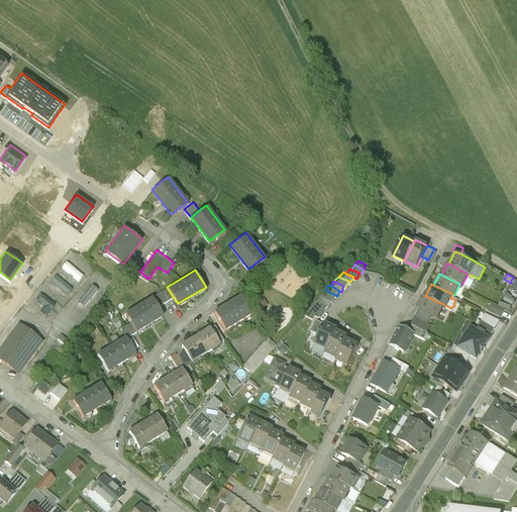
[(167,286),(151,295),(158,304),(172,295),(167,287),(167,286)]
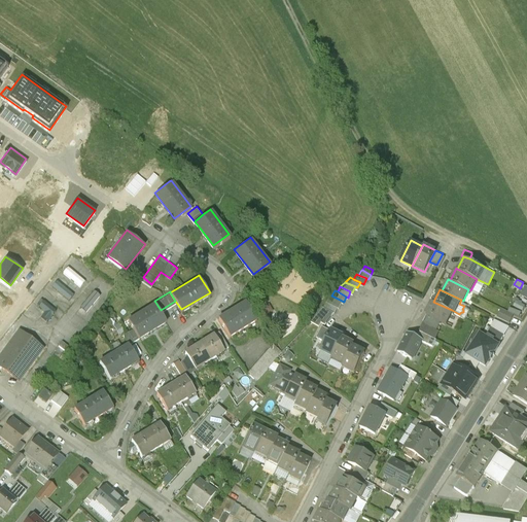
[(342,301),(331,296),(327,301),(337,306),(339,307),(342,301)]
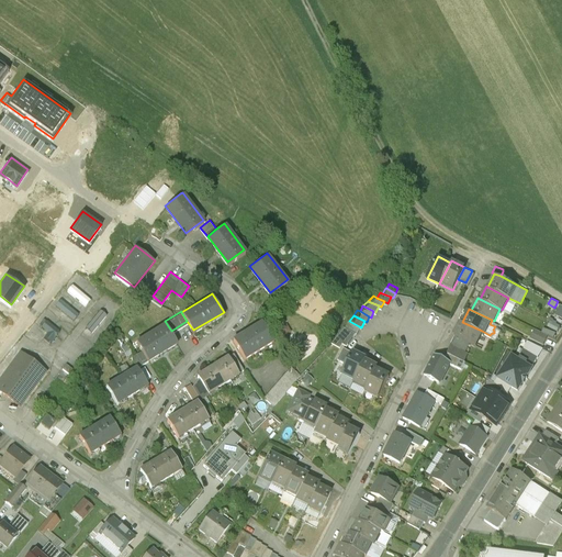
[(261,319),(232,337),(244,356),(273,337),(261,319)]
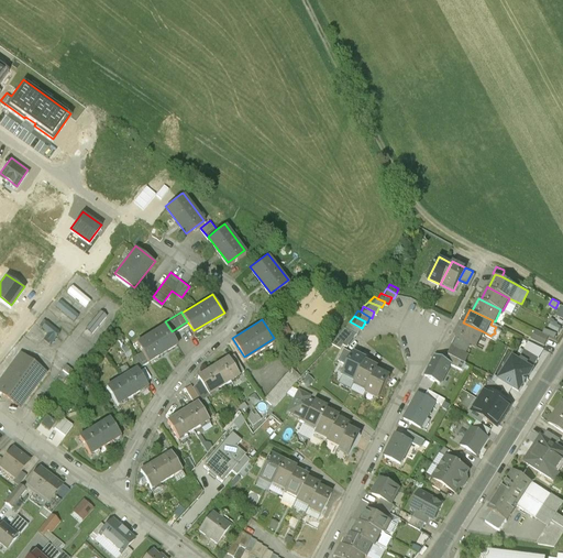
[(561,324),(551,319),(549,324),(559,329),(561,324)]
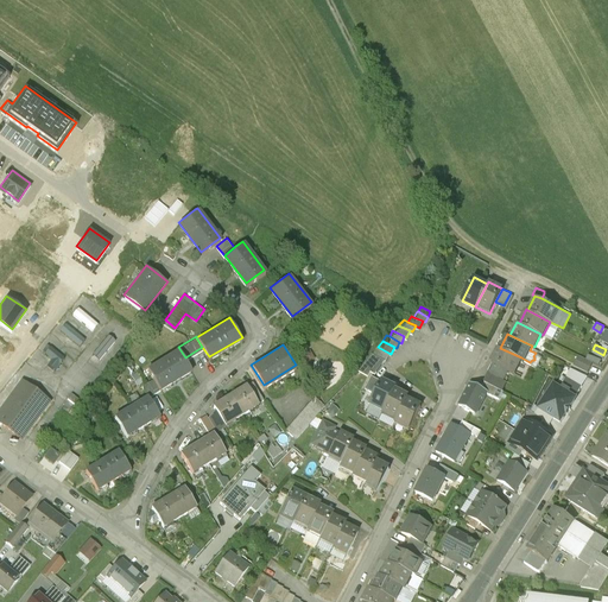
[(304,360),(314,354),(309,346),(301,350),(304,360)]
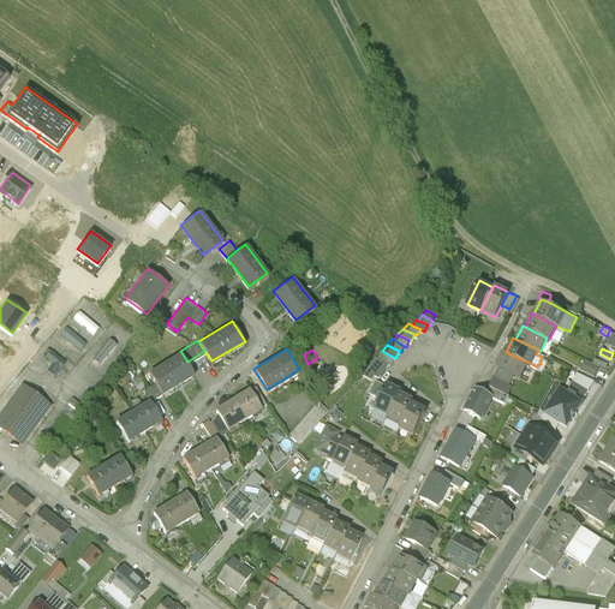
[(180,351),(149,370),(155,381),(162,392),(193,372),(187,362),(180,351)]
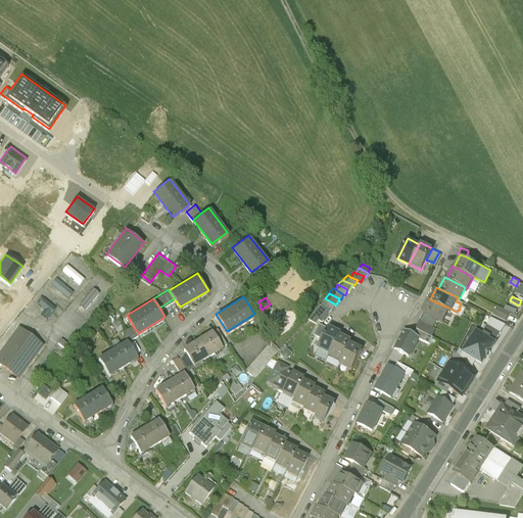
[(334,303),(325,298),(321,302),(332,309),(334,303)]
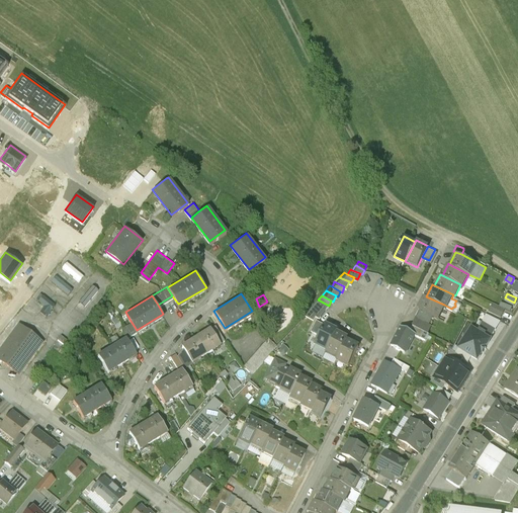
[(426,296),(425,295),(419,308),(420,309),(433,315),(438,317),(444,305),(426,296)]
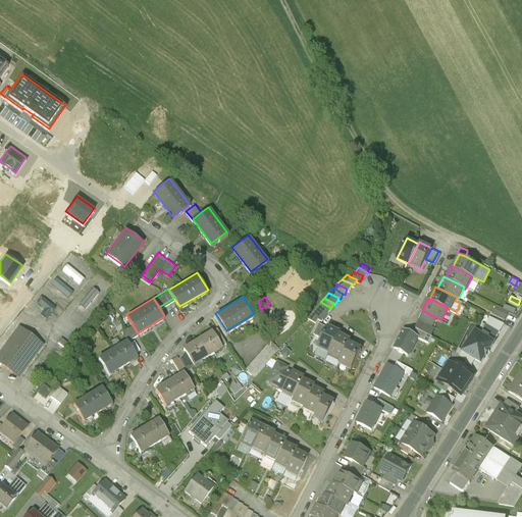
[(322,319),(331,308),(320,302),(308,316),(316,321),(319,317),(322,319)]
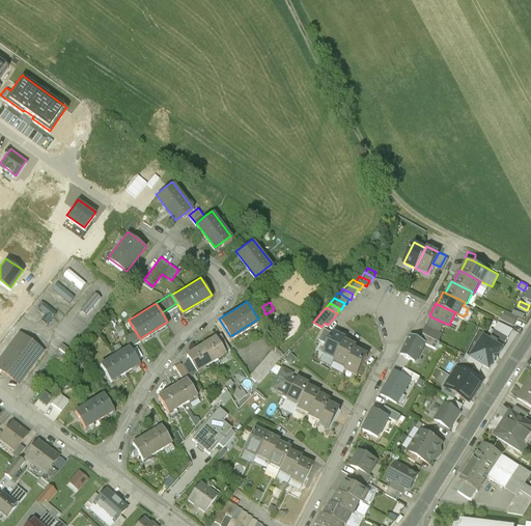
[(513,307),(511,311),(518,314),(523,316),(526,312),(513,307)]
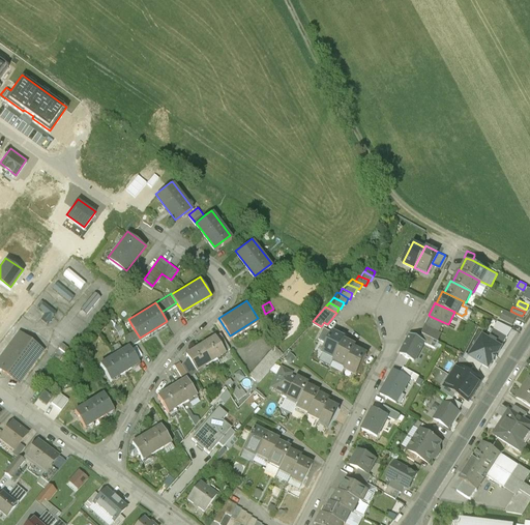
[(510,311),(504,308),(500,316),(512,322),(517,314),(510,311)]
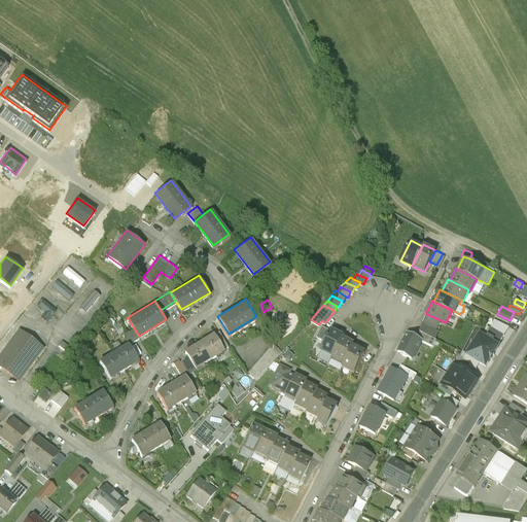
[(427,314),(423,322),(435,328),(441,320),(427,314)]
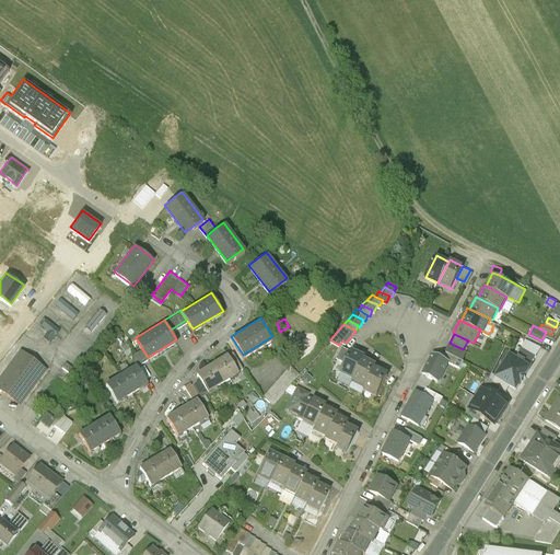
[(540,345),(526,338),(520,350),(527,356),(524,360),(529,363),(540,345)]
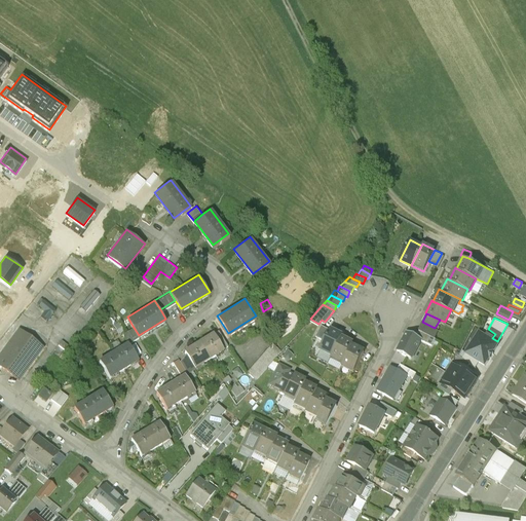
[(419,329),(436,337),(439,330),(435,328),(422,322),(419,329)]
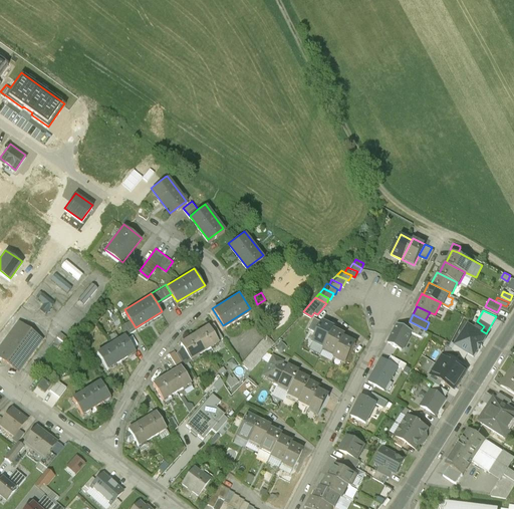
[(317,331),(322,320),(314,316),(309,327),(317,331)]
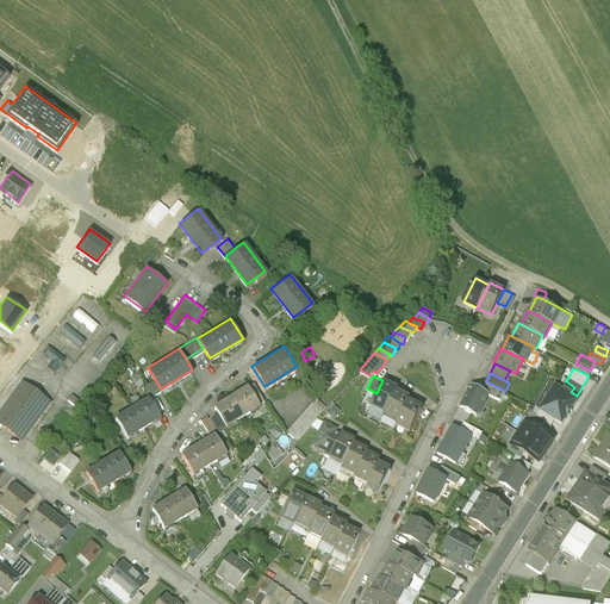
[(161,388),(154,378),(143,384),(150,397),(161,390),(161,388)]
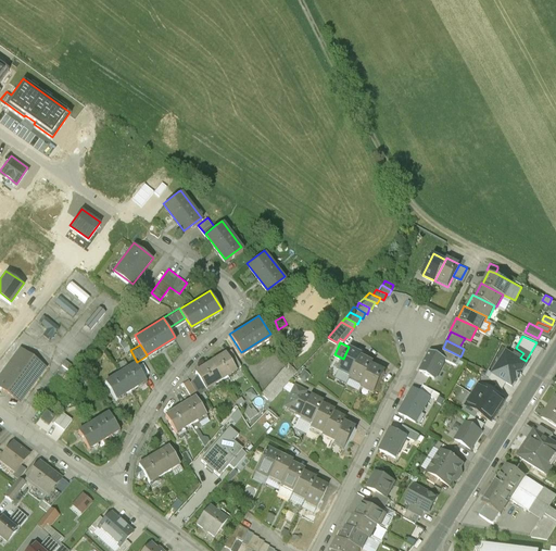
[(343,359),(339,366),(351,373),(361,354),(362,352),(350,346),(349,347),(343,359)]
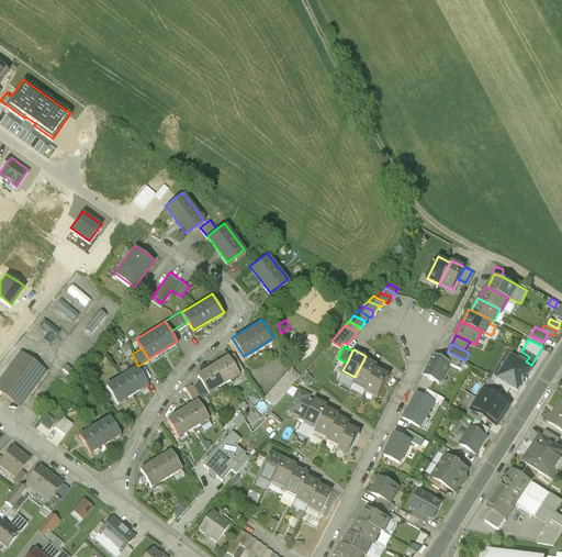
[(29,359),(20,352),(6,371),(4,370),(0,376),(0,387),(21,402),(46,367),(31,356),(29,359)]
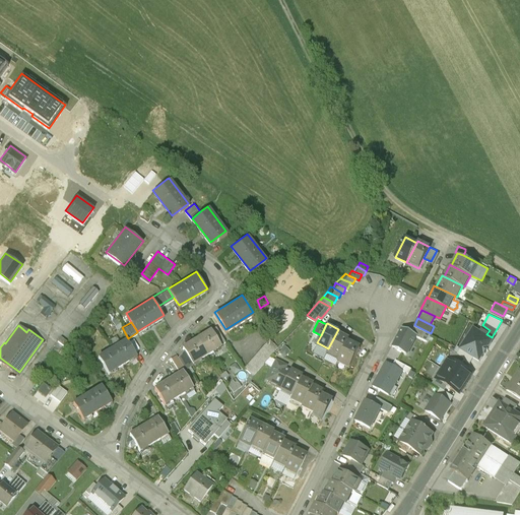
[(216,325),(210,328),(219,343),(225,340),(216,325)]
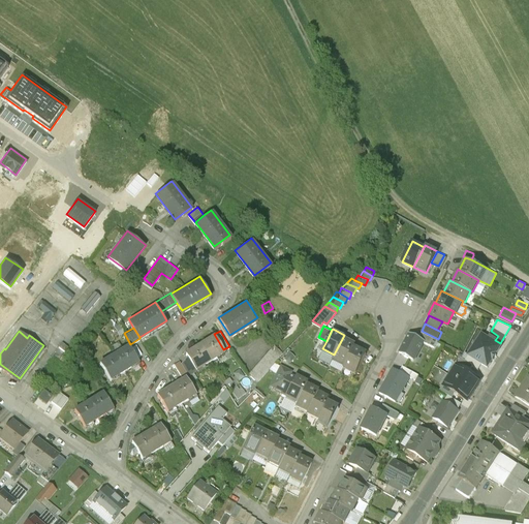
[(422,331),(419,336),(418,338),(424,340),(424,341),(434,346),(438,339),(422,331)]
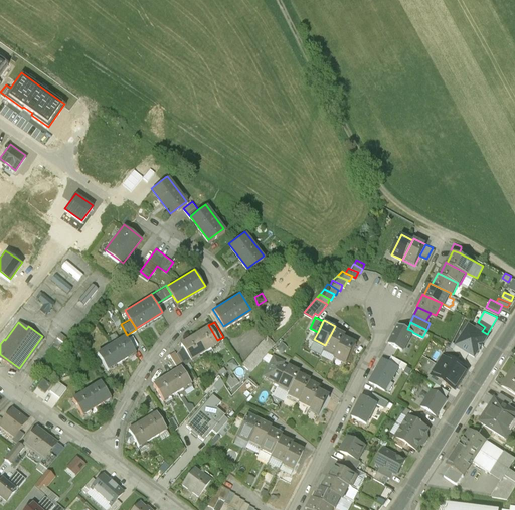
[(408,327),(400,323),(396,332),(394,331),(389,341),(394,343),(393,345),(398,347),(408,352),(413,342),(408,339),(412,332),(412,331),(407,329),(408,327)]
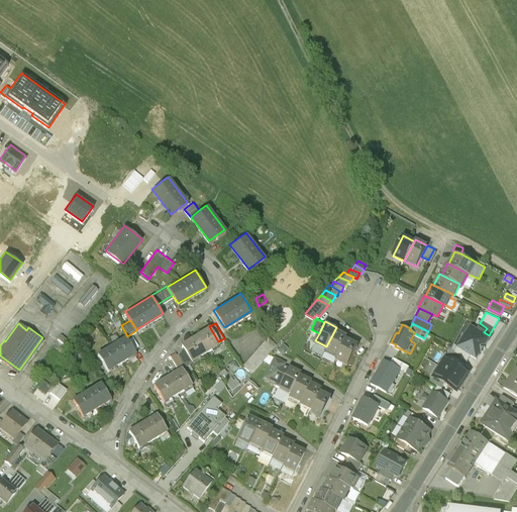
[(471,324),(457,346),(464,350),(478,359),(491,336),(489,335),(484,332),(471,324)]
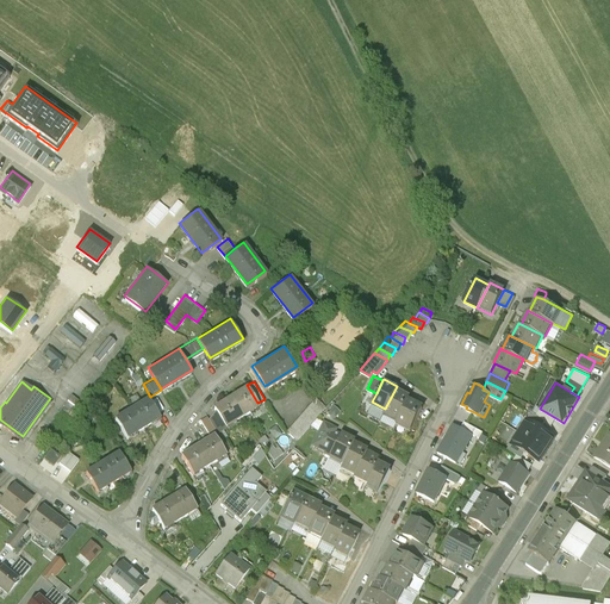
[(257,403),(247,385),(230,396),(242,415),(259,404),(257,403)]
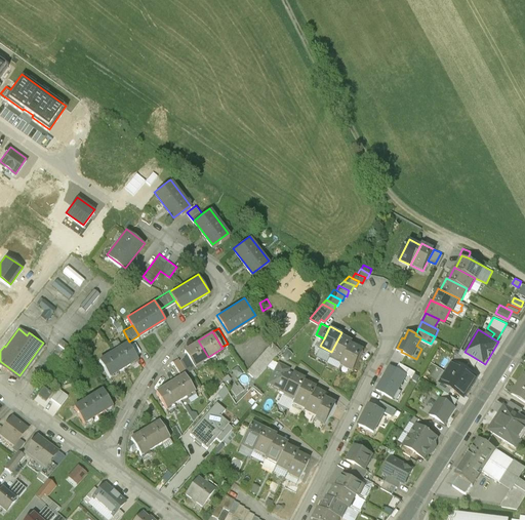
[(353,340),(340,334),(331,352),(330,354),(342,360),(351,343),(353,340)]
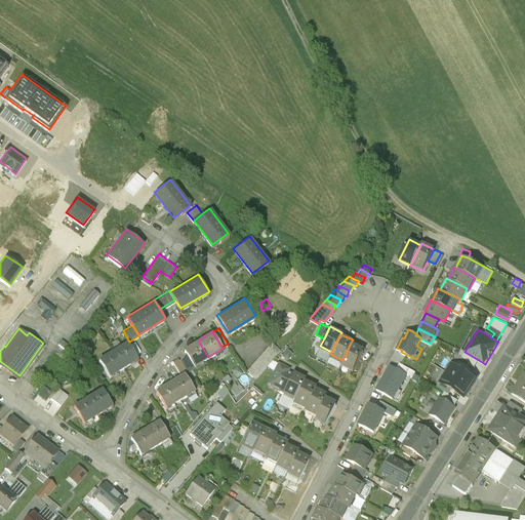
[(194,365),(208,357),(198,341),(184,349),(186,352),(194,365)]
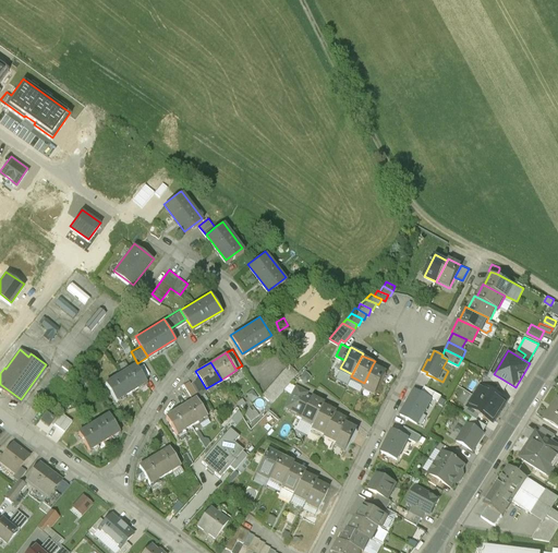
[(298,370),(288,362),(262,393),(271,400),(298,370)]
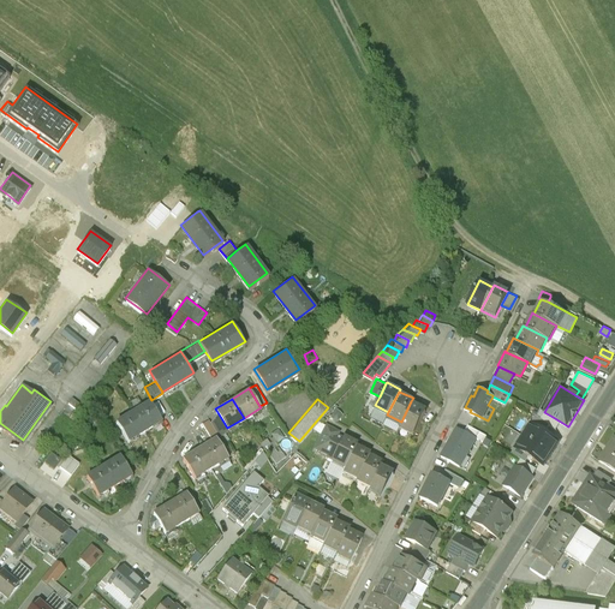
[(161,418),(150,400),(133,411),(144,429),(161,418)]
